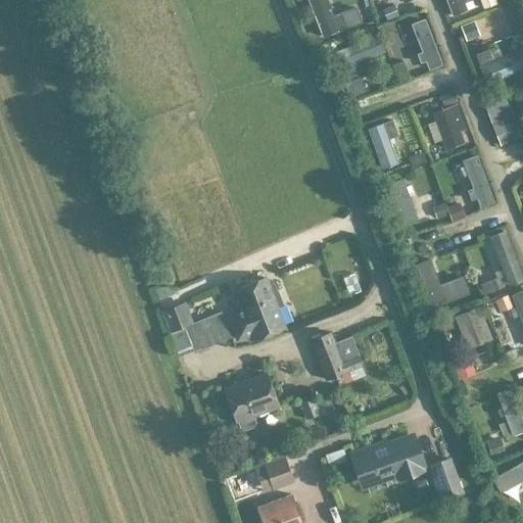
[(327,0),(307,0),(322,36),(339,30),(362,20),(354,4),(332,12),(327,0)]
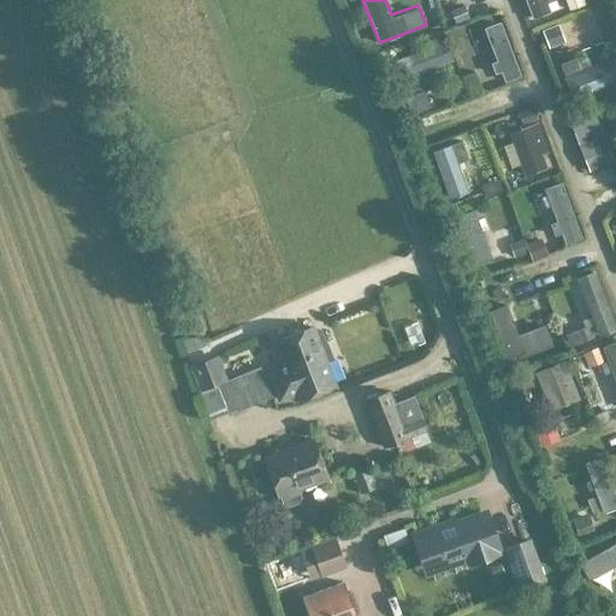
[(582,0),(564,0),(570,12),(586,6),(582,0)]
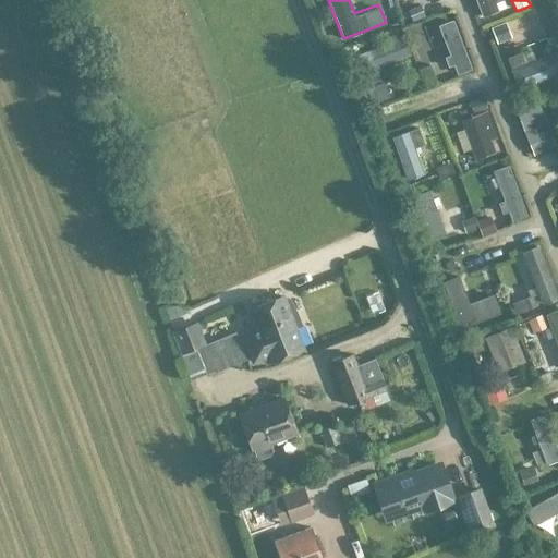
[(429,12),(449,65),(465,59),(446,5),(429,12)]
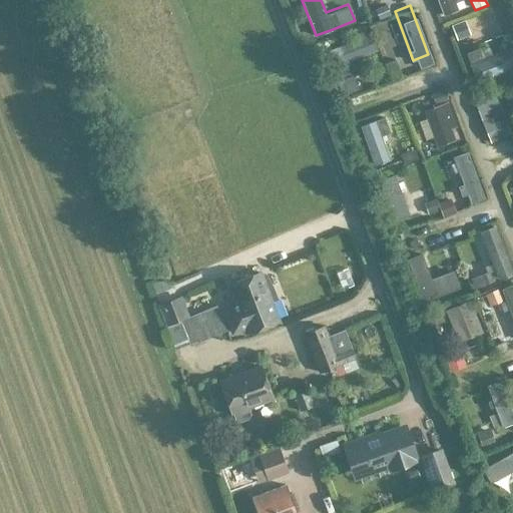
[(394,63),(390,49),(374,53),(368,29),(350,34),(355,55),(352,56),(356,73),(394,63)]
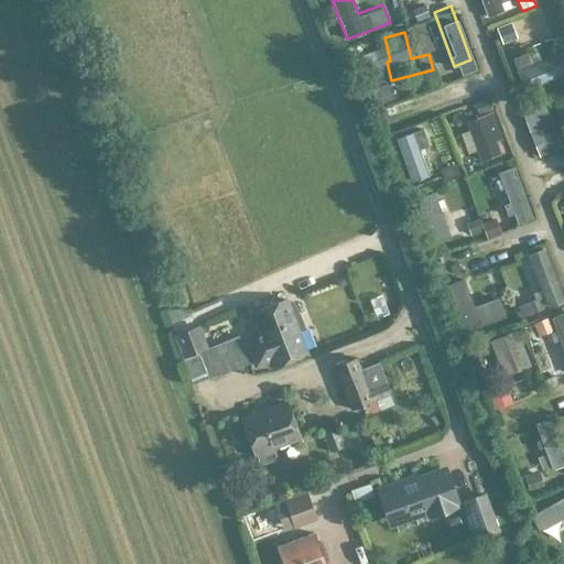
[(563,46),(561,39),(511,55),(519,76),(563,60),(563,46)]
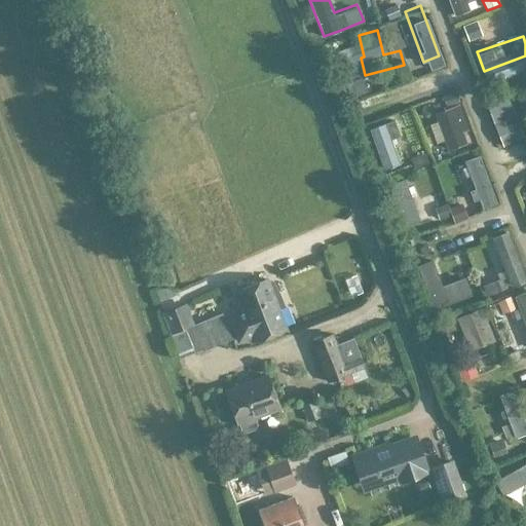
[(367,92),(361,78),(345,84),(351,99),(367,92)]
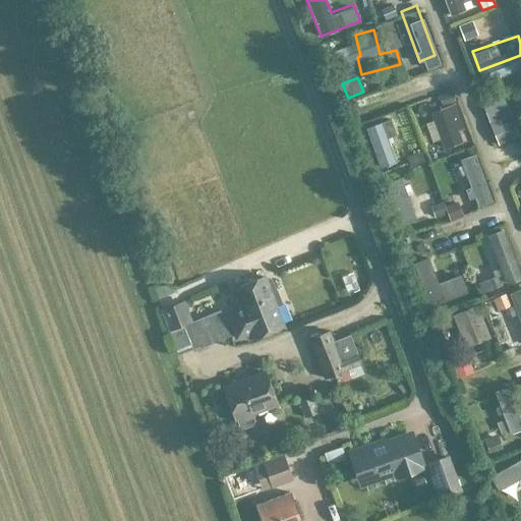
[(501,92),(480,97),(489,131),(510,126),(501,92)]
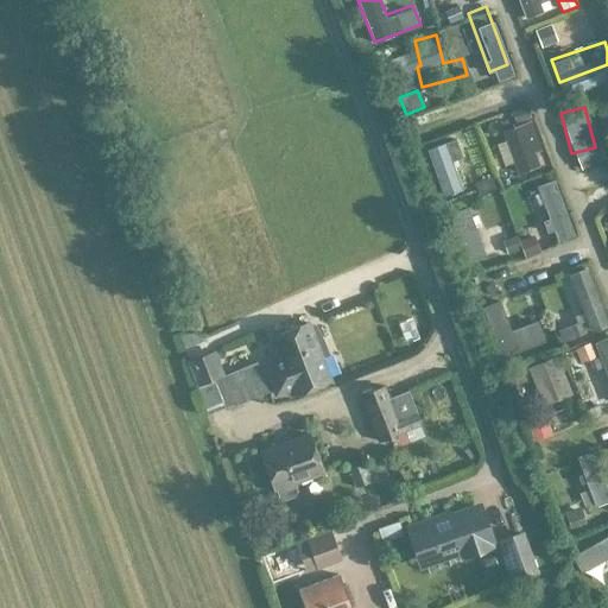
[(518,108),(494,118),(512,160),(536,151),(518,108)]
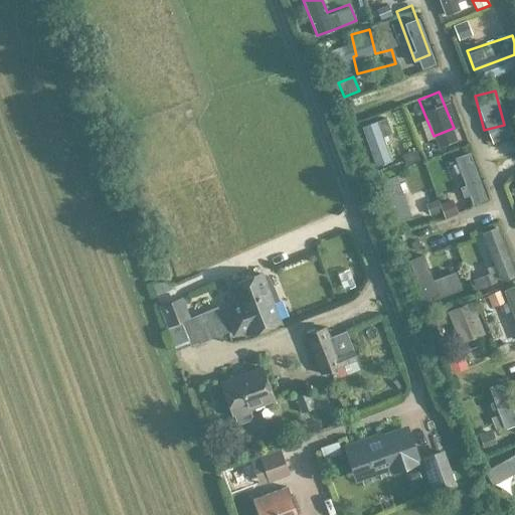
[(385,116),(362,125),(376,164),(390,158),(382,135),(390,132),(385,116)]
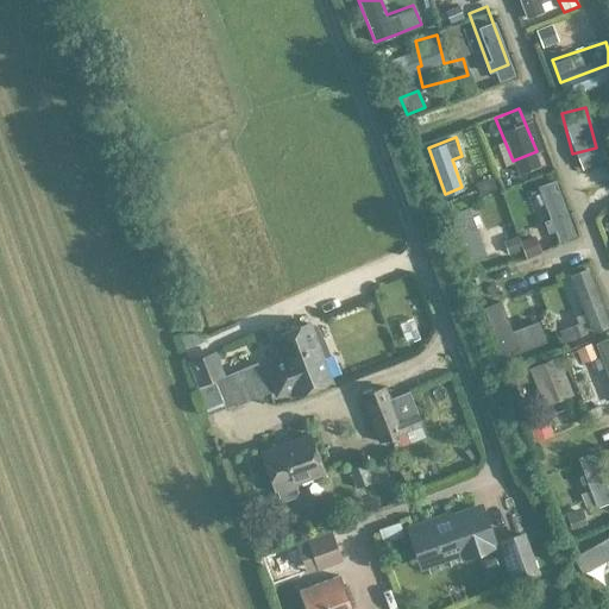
[(459,244),(476,238),(463,194),(446,199),(459,244)]
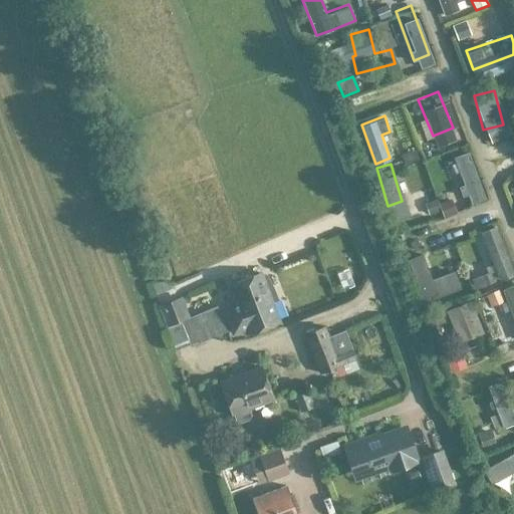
[(493,268),(508,262),(488,213),(474,219),(493,268)]
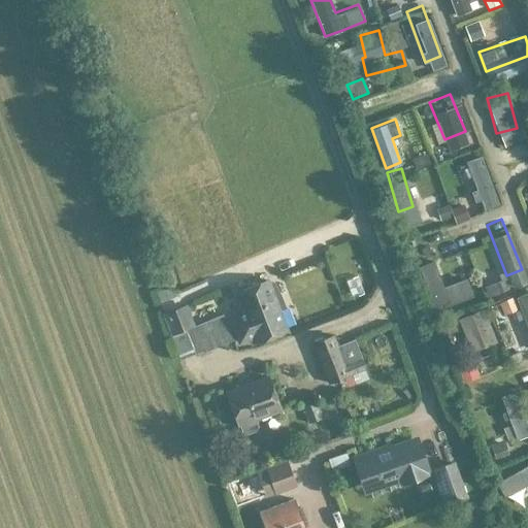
[(434,259),(420,265),(435,307),(472,294),(466,277),(443,286),(434,259)]
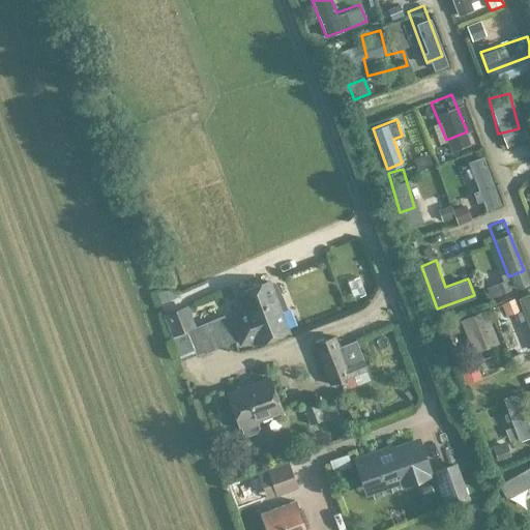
[(496,296),(509,291),(505,281),(492,286),(496,296)]
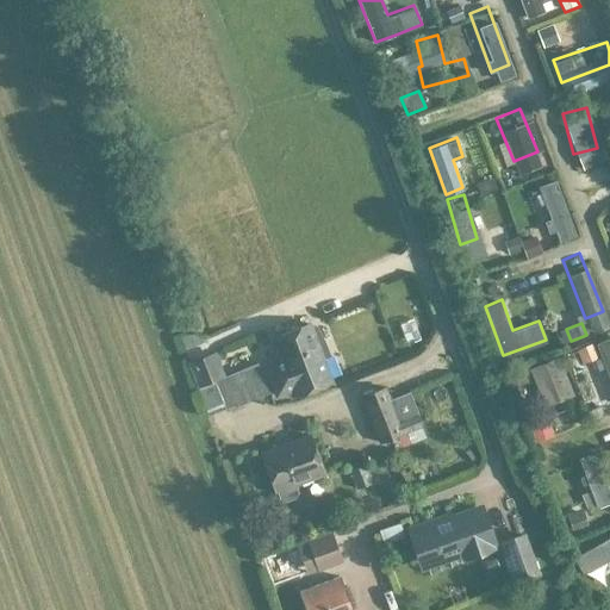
[(309,324),(274,338),(282,361),(266,367),(277,397),(288,392),(291,398),(331,381),(318,348),(325,344),(321,335),(313,327),(311,328),(309,324)]
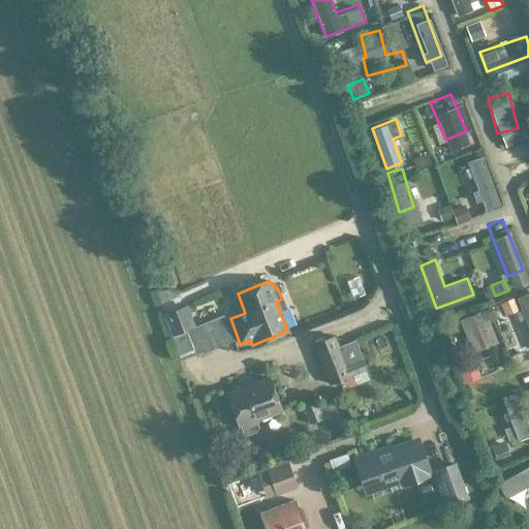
[(161,289),(155,291),(160,303),(178,294),(167,290),(163,288),(161,289)]
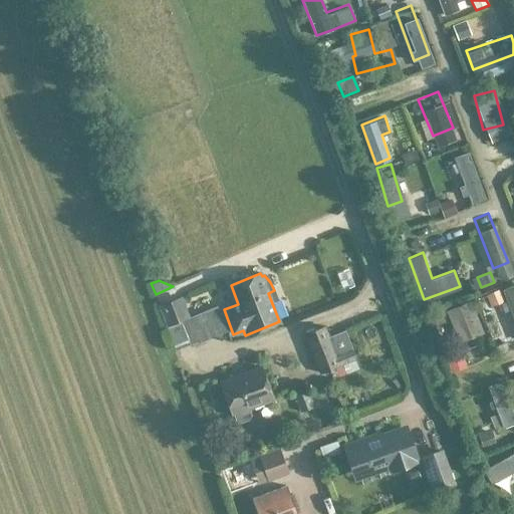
[(513,283),(503,288),(513,318),(513,283)]
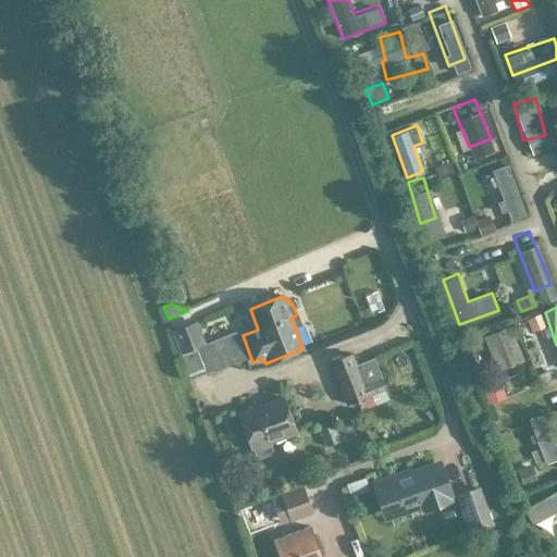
[(479,322),(493,358),(516,349),(502,313),(479,322)]
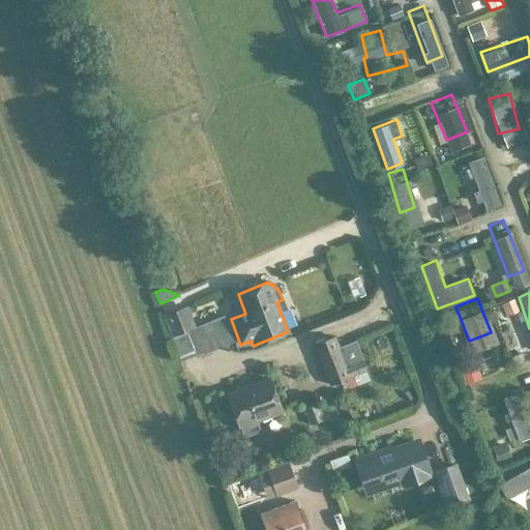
[(187,305),(163,315),(172,336),(196,327),(187,305)]
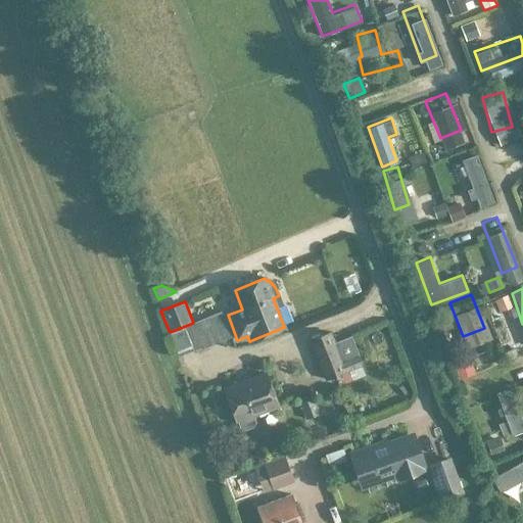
[(221,313),(210,318),(220,340),(231,336),(221,313)]
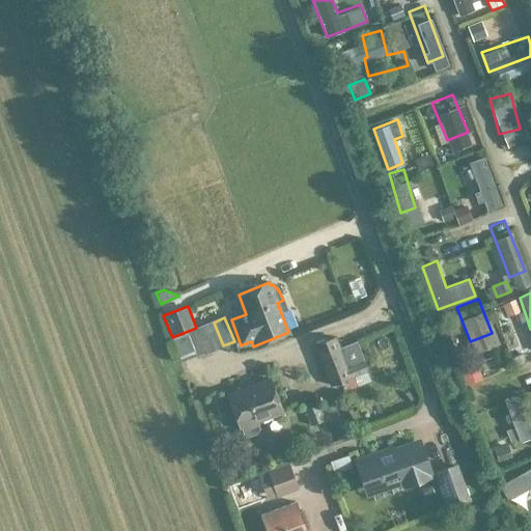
[(206,351),(197,328),(186,332),(186,334),(195,356),(206,351)]
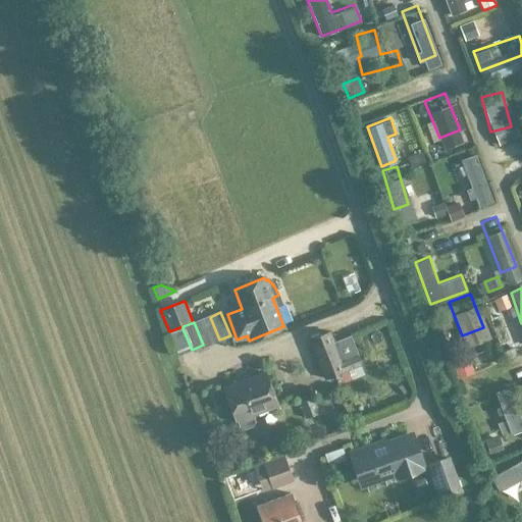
[(346,371),(333,342),(329,331),(310,340),(325,378),(346,371)]
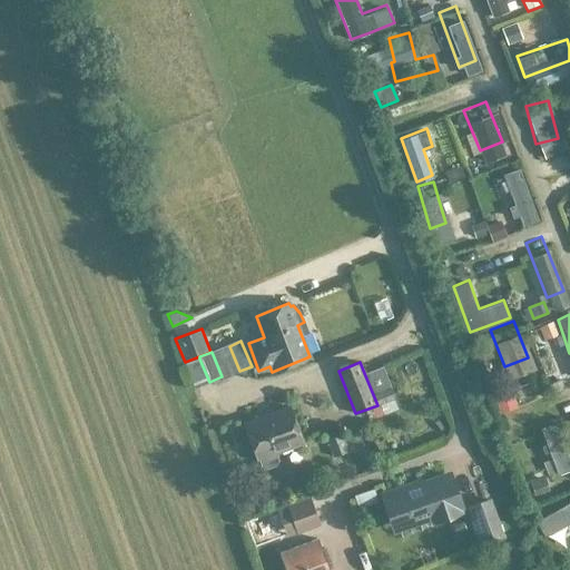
[(383,365),(364,373),(377,405),(395,397),(383,365)]
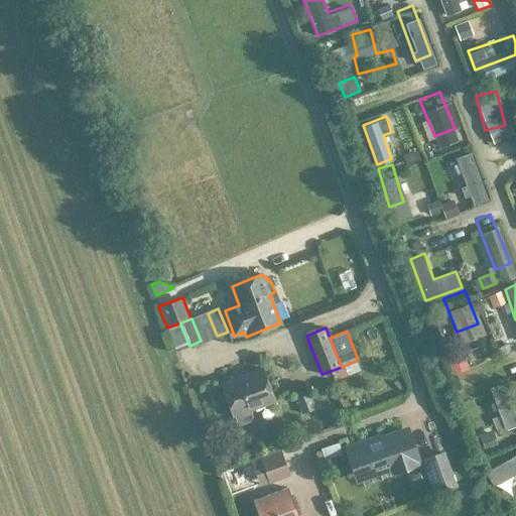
[(515,359),(506,362),(513,385),(515,384),(515,359)]
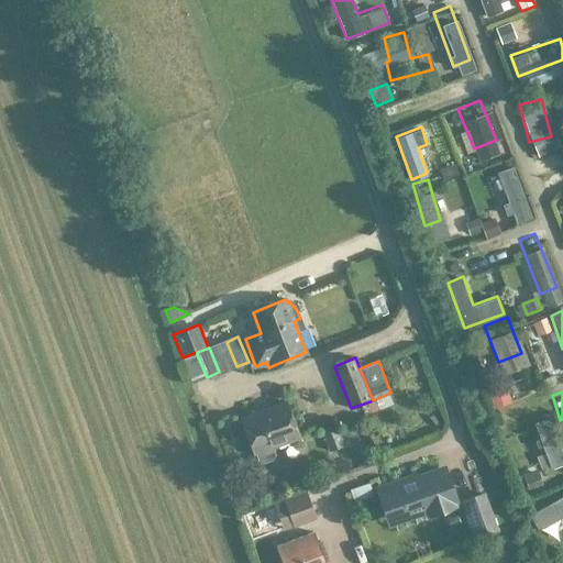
[(275,454),(273,448),(299,438),(286,403),(242,418),(255,454),(256,453),(258,460),(264,463),(273,460),(275,454)]
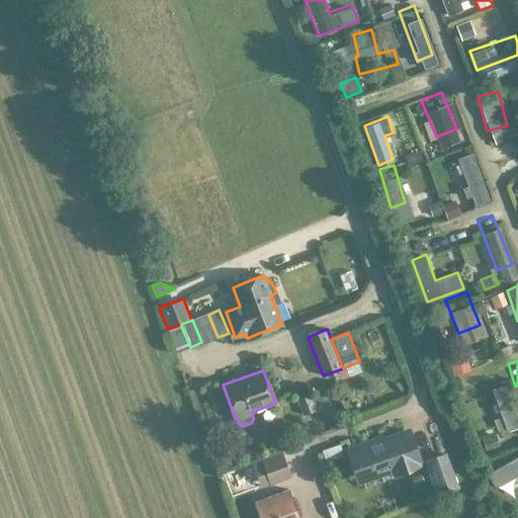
[(485,377),(501,420),(517,414),(502,371),(485,377)]
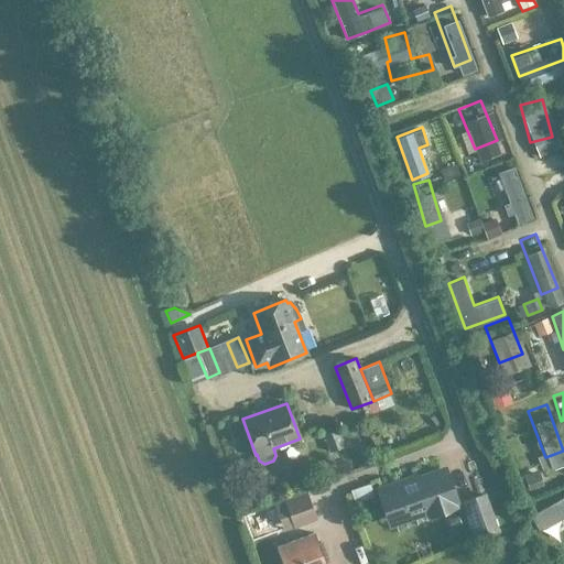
[(345,446),(339,430),(324,435),(329,453),(345,446)]
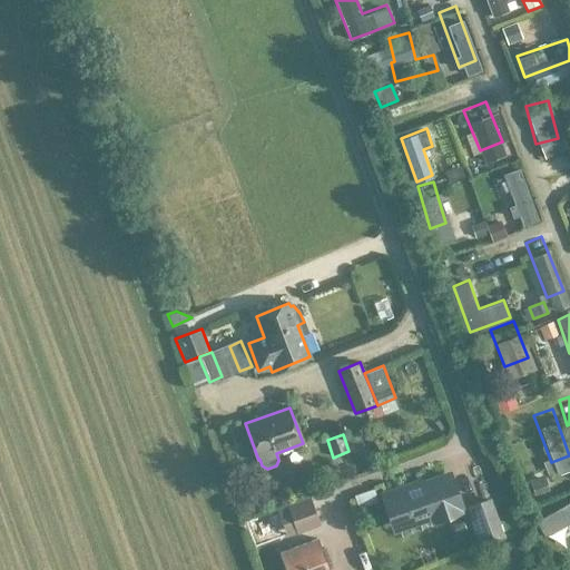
[(446,477),(385,497),(394,522),(430,510),(433,518),(458,509),(446,477)]
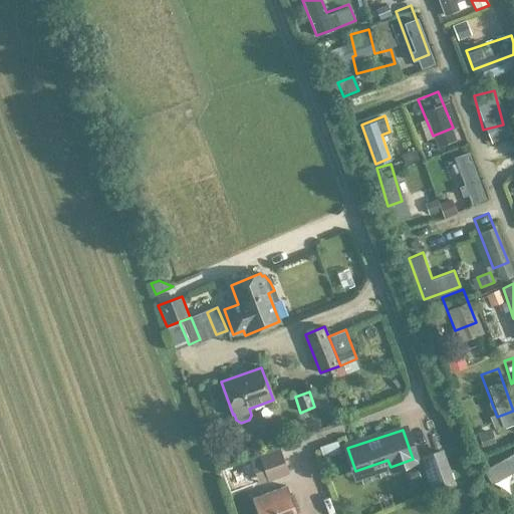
[(492,444),(487,430),(477,434),(483,448),(492,444)]
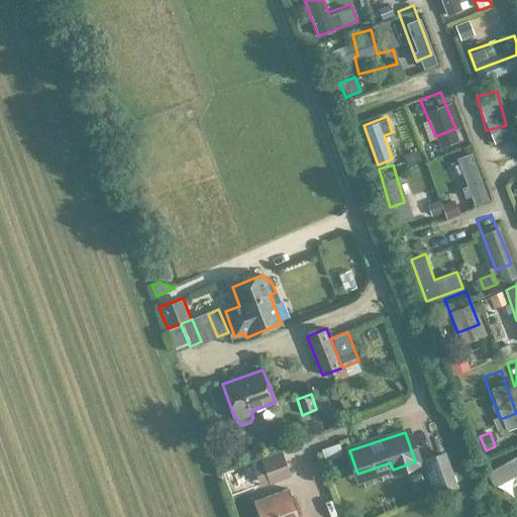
[(456,485),(445,454),(430,459),(440,490),(456,485)]
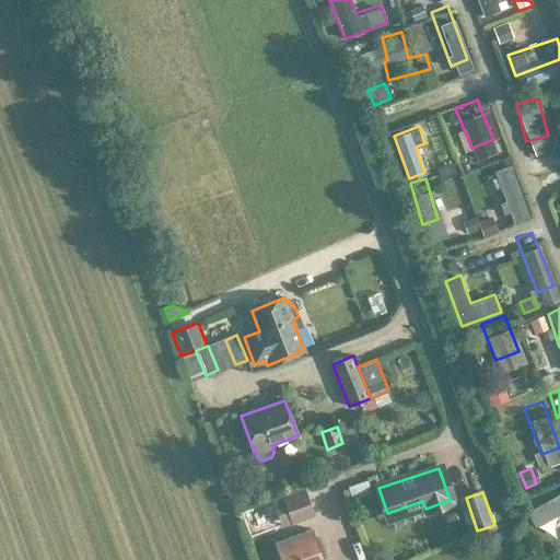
[(283,502),(273,506),(278,518),(289,515),(283,502)]
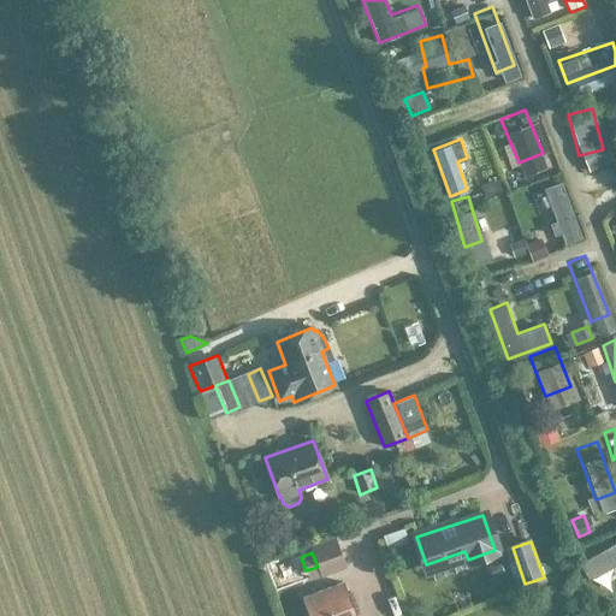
[(341,557),(318,567),(321,578),(345,569),(341,557)]
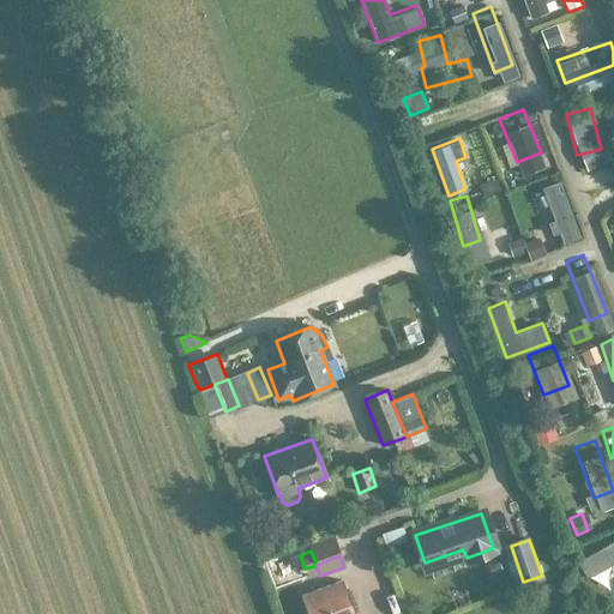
[(353,613),(342,582),(301,596),(307,613),(353,613)]
